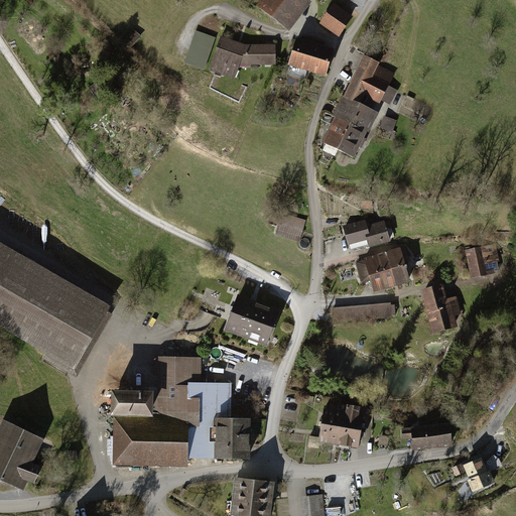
[(312,4),(307,0),(261,0),(256,8),(289,33),(312,4)]
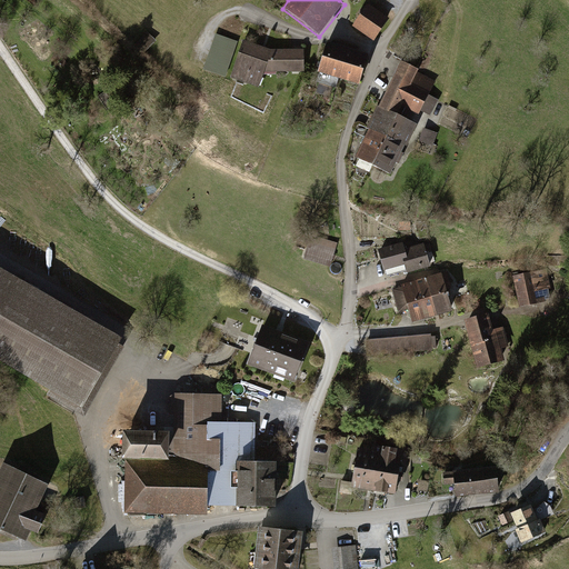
[(389,20),(368,5),(352,28),(375,42),(389,20)]
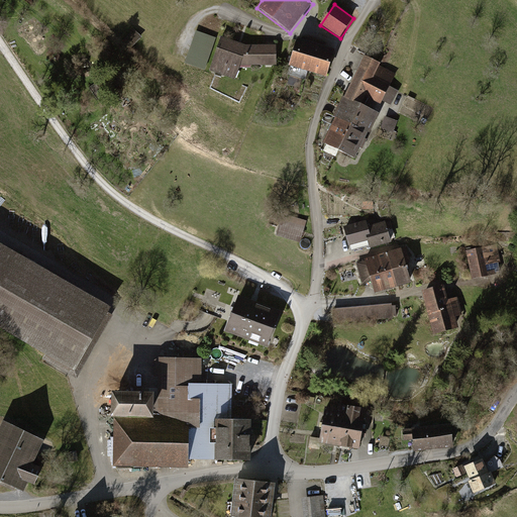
[(128,50),(141,37),(133,29),(120,42),(128,50)]
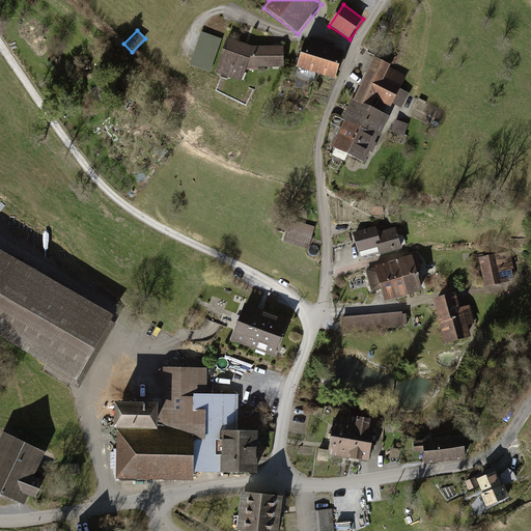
[(222,39),(201,32),(190,65),(211,73),(222,39)]
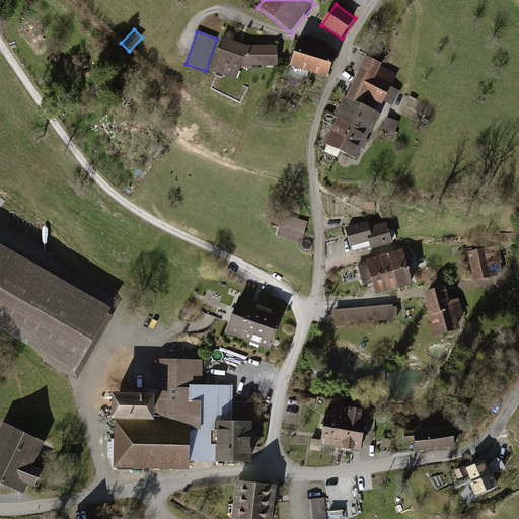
[(222,38),(210,72),(236,80),(241,67),(278,67),(277,46),(247,46),(222,38)]
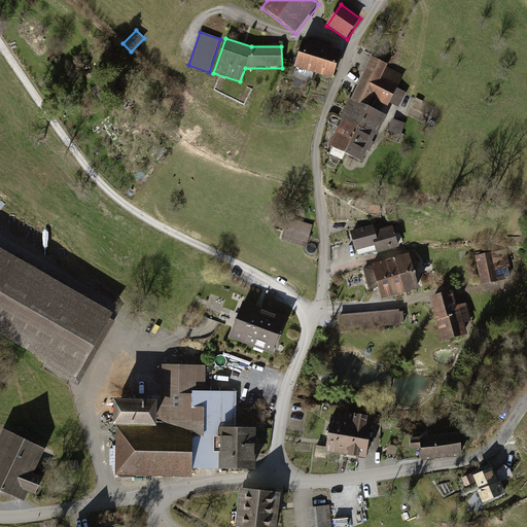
[(322,45),(303,40),(294,69),(314,74),(322,45)]
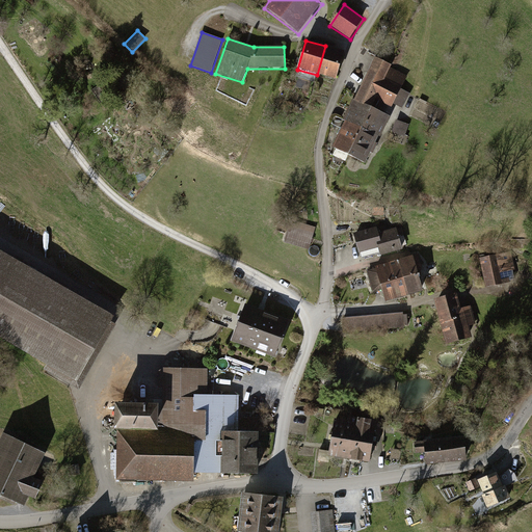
[(345,52),(325,46),(317,75),(337,81),(345,52)]
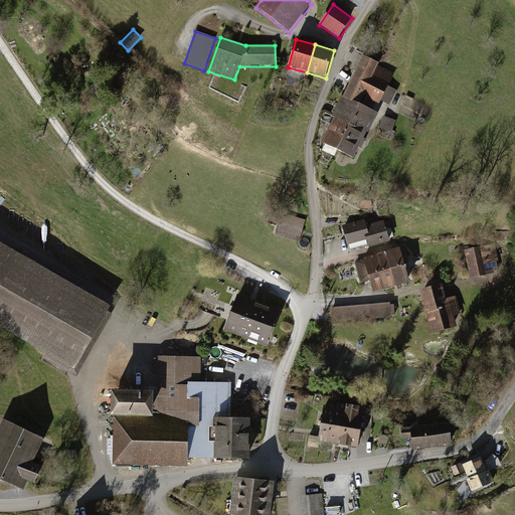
[(363,56),(347,90),(364,98),(379,105),(381,102),(390,106),(397,91),(388,87),(394,73),(378,66),(379,63),(363,56)]
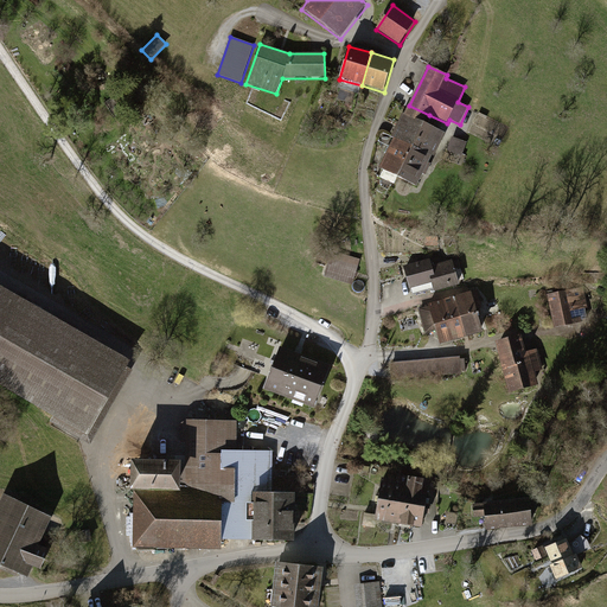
[(391,138),(394,139),(432,157),(434,158),(446,134),(425,123),(429,115),(409,106),(404,116),(402,115),(391,138)]
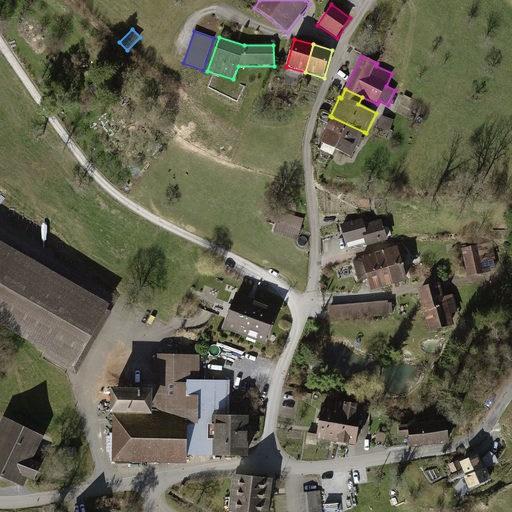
[(394,120),(381,116),(377,128),(390,132),(394,120)]
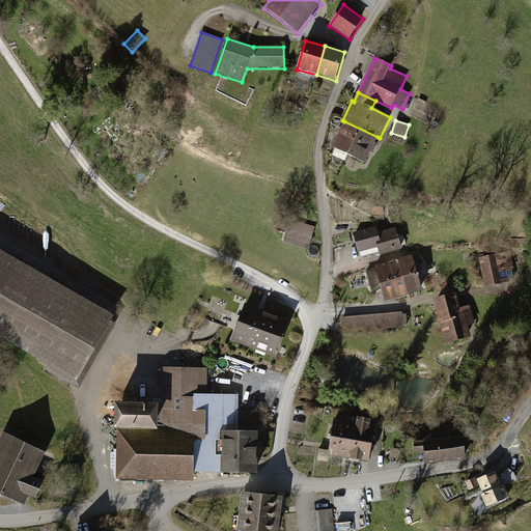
[(344,121),(332,148),(365,165),(370,152),(372,154),(378,144),(375,143),(378,137),(344,121)]
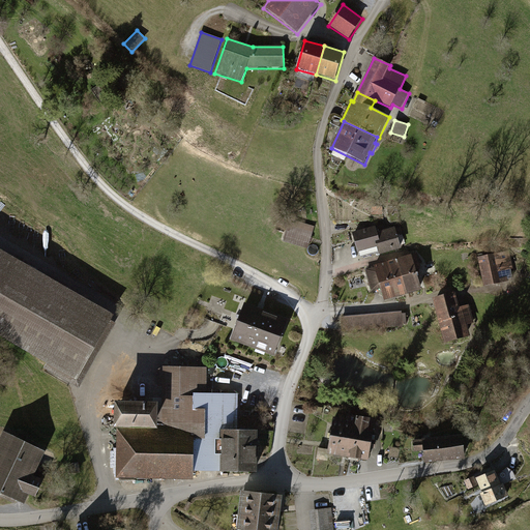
[(307,249),(315,227),(290,219),(283,242),(307,249)]
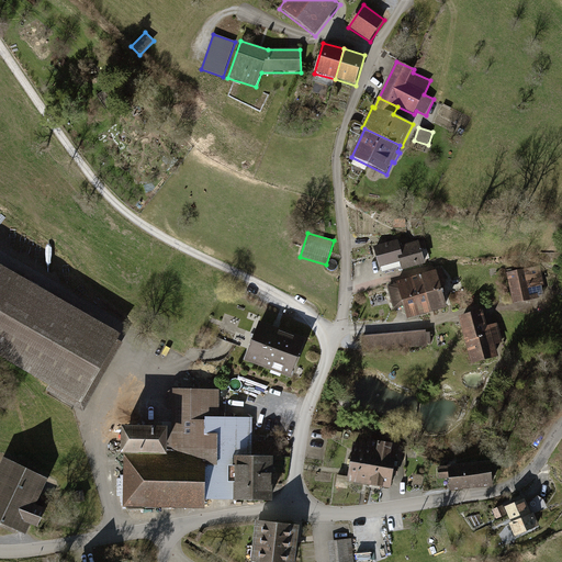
[(397,238),(372,245),(378,265),(398,259),(401,268),(424,261),(418,239),(398,244),(397,238)]
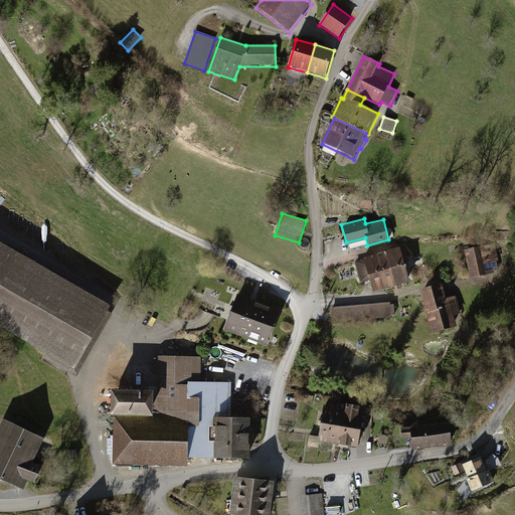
[(495,242),(464,248),(470,278),(501,271),(495,242)]
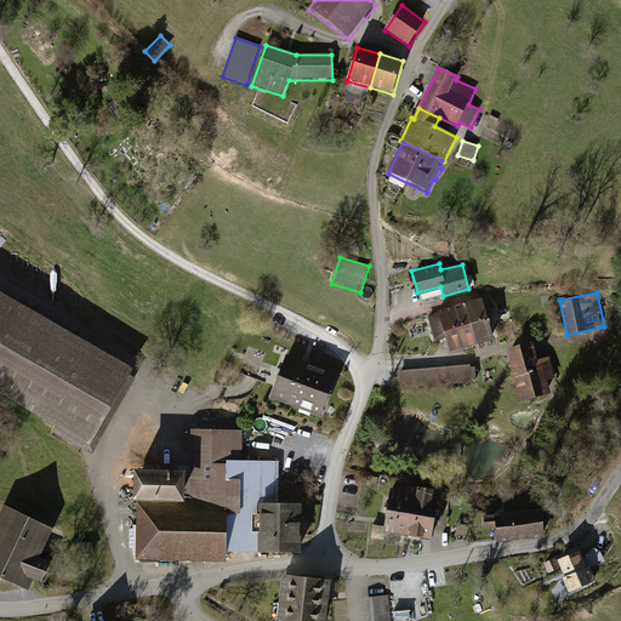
[(0,294),(0,397),(56,428),(52,433),(93,457),(137,381),(132,377),(136,371),(0,294)]
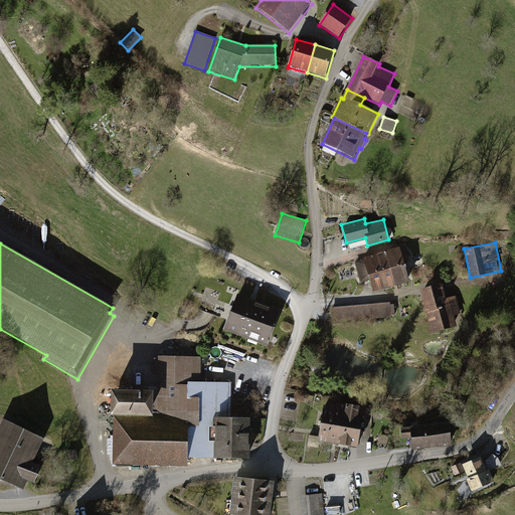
[(395,284),(408,280),(405,268),(406,268),(405,261),(408,260),(404,245),(399,246),(399,245),(385,249),(395,284)]
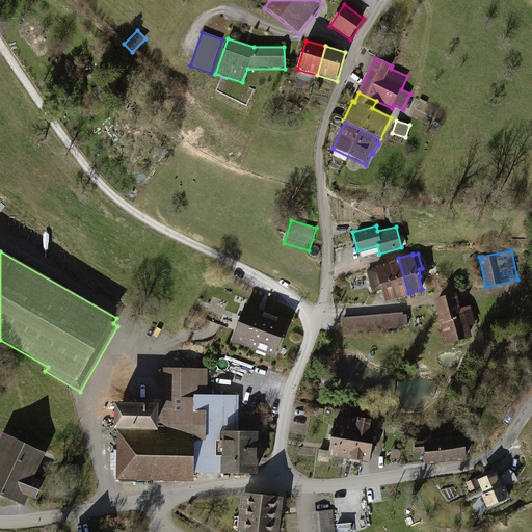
[(397,296),(408,293),(398,258),(387,261),(397,296)]
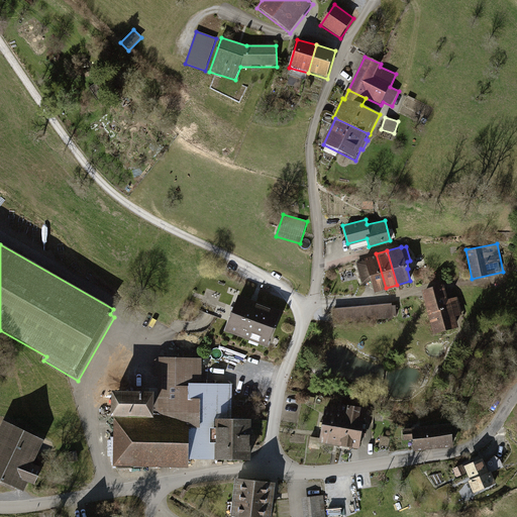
[(374,292),(386,288),(376,253),(364,257),(374,292)]
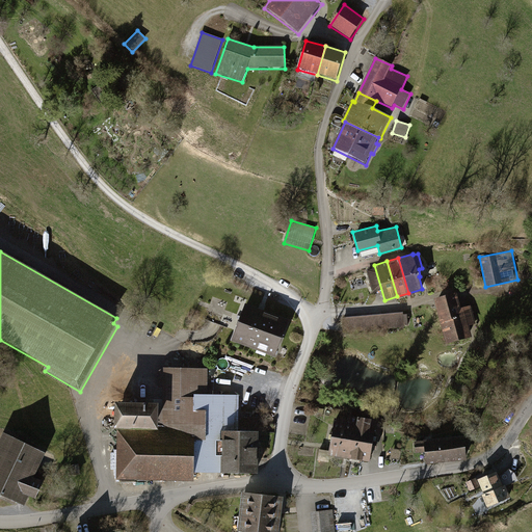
[(456,296),(435,302),(447,343),(471,337),(468,325),(475,323),(471,309),(460,311),(456,296)]
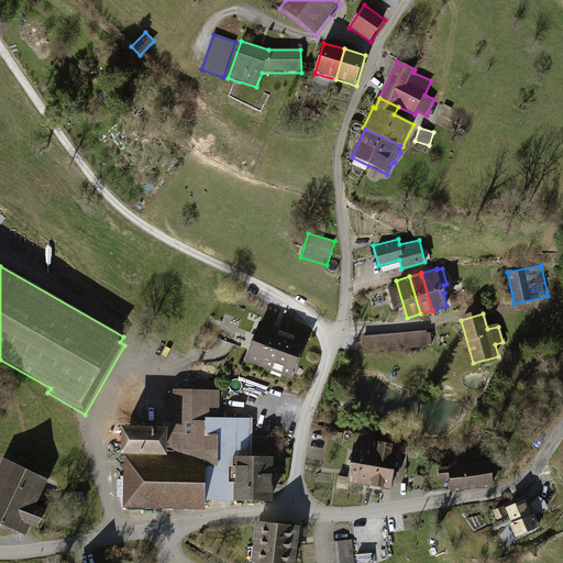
[(260,323),(244,363),(291,381),(306,341),(260,323)]
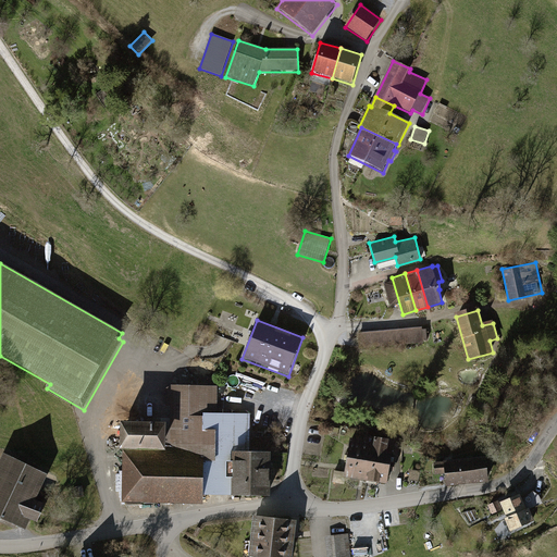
[(422,326),(358,332),(359,349),(423,344),(423,341),(428,341),(426,329),(422,329),(422,326)]
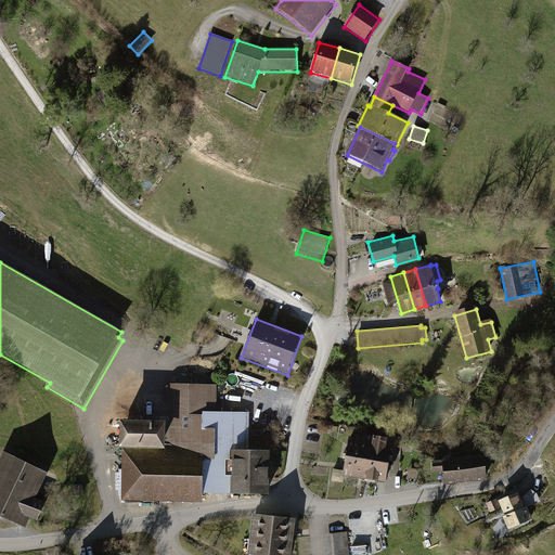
[(203,492),(231,492),(232,449),(248,449),(249,411),(217,411),(217,384),(171,383),(166,385),(166,403),(170,403),(169,426),(166,426),(166,444),(123,443),(121,500),(203,501),(203,492)]
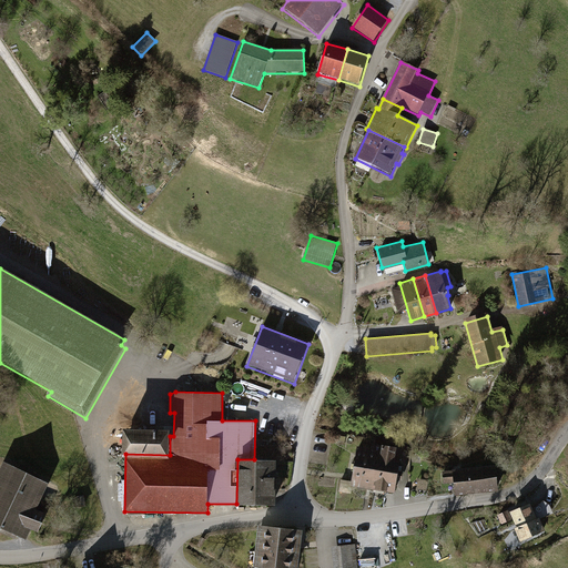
[(170,426),(123,425),(123,454),(125,454),(170,455),(170,436),(170,426)]
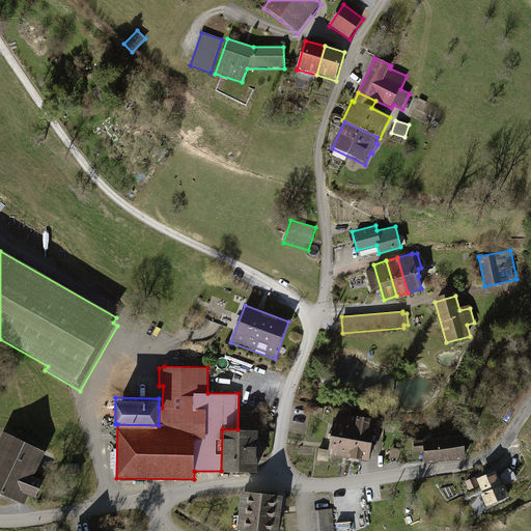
[(327,453),(348,456),(356,415),(347,414),(346,418),(334,416),(327,453)]
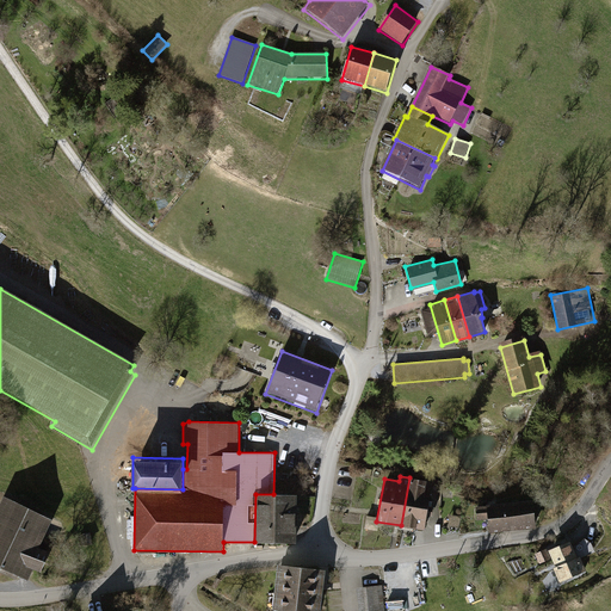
[(401,525),(425,530),(432,488),(425,487),(427,479),(409,476),(409,477),(401,525)]
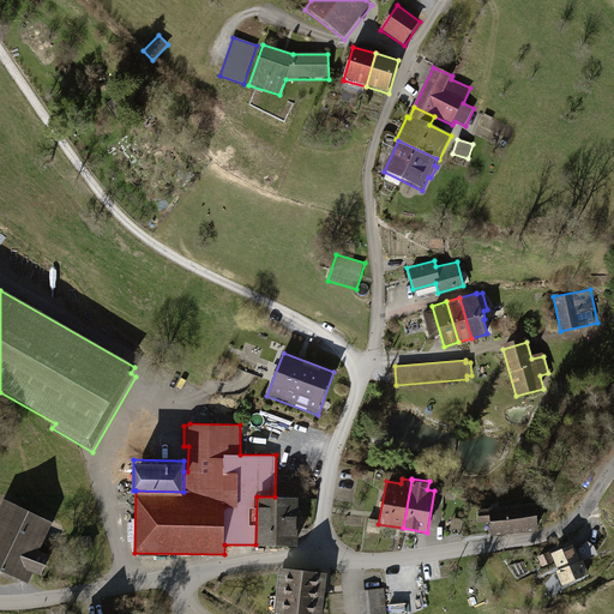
[(300,498),(275,497),(257,497),(256,545),(299,546),(300,498)]
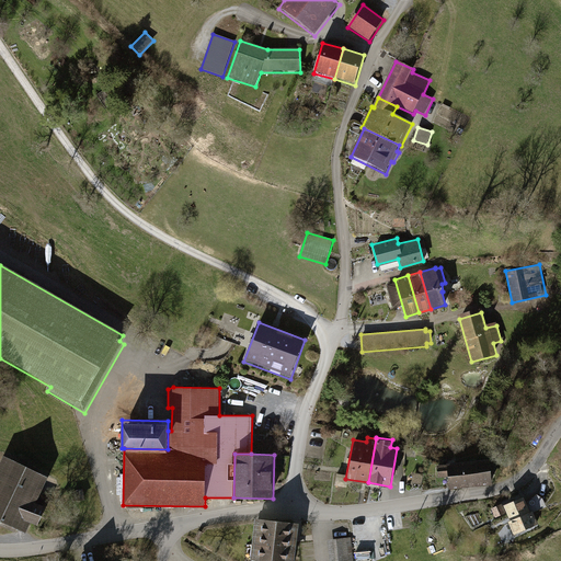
[(2,455),(0,460),(0,524),(15,531),(16,528),(25,533),(31,522),(37,525),(45,507),(43,506),(56,479),(2,455)]
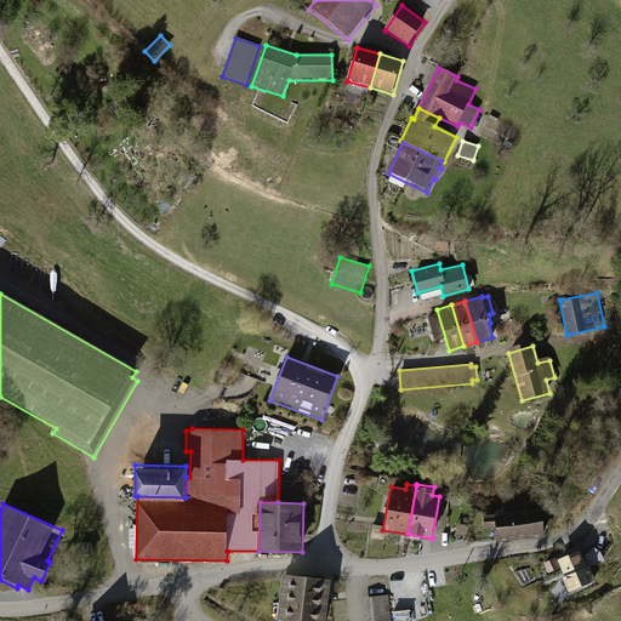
[(494,511),(497,541),(545,535),(543,524),(548,524),(547,512),(542,512),(541,506),(494,511)]
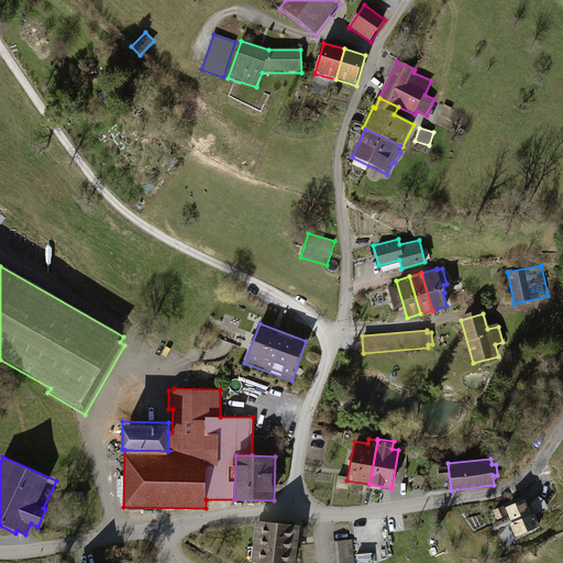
[(532,514),(526,497),(505,506),(511,522),(509,523),(516,537),(540,526),(534,512),(532,514)]
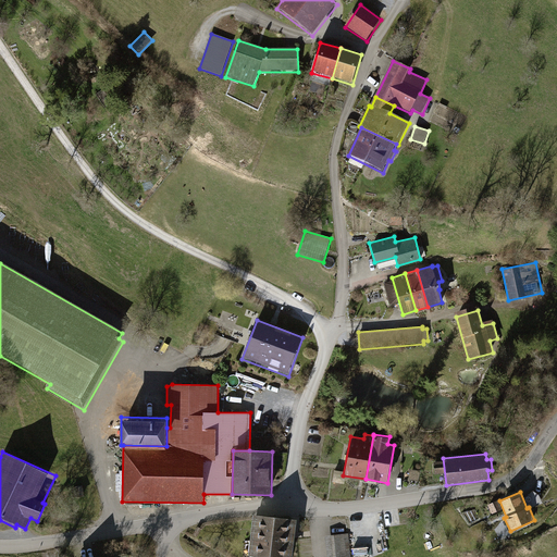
[(487,504),(492,514),(500,509),(497,500),(487,504)]
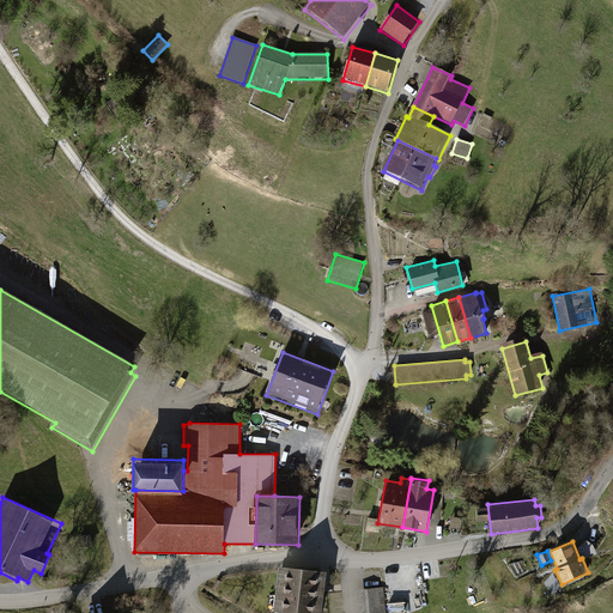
[(279,565),(274,610),(280,611),(279,612),(322,612),(327,571),(279,565)]
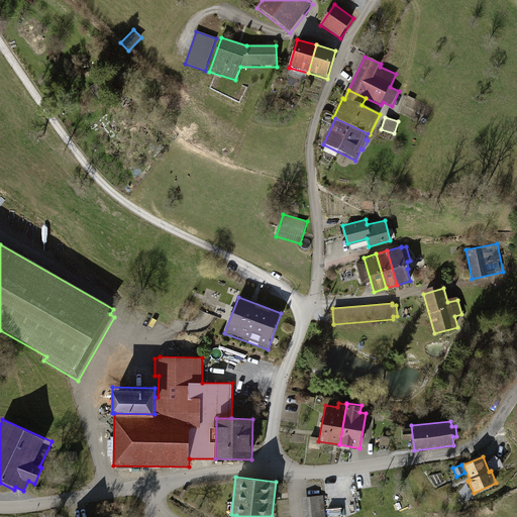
[(302,497),(303,516),(325,516),(323,495),(302,497)]
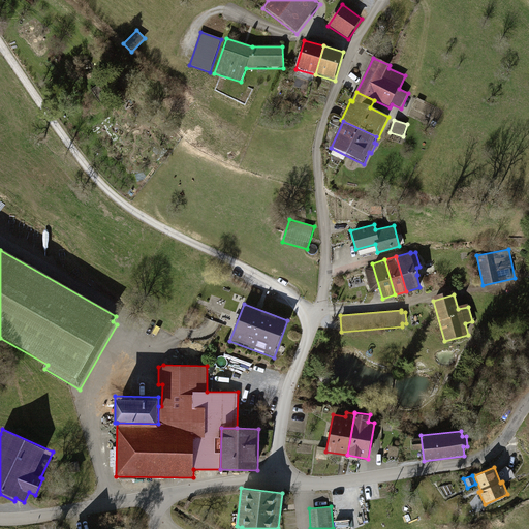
All buildings are outlined.
